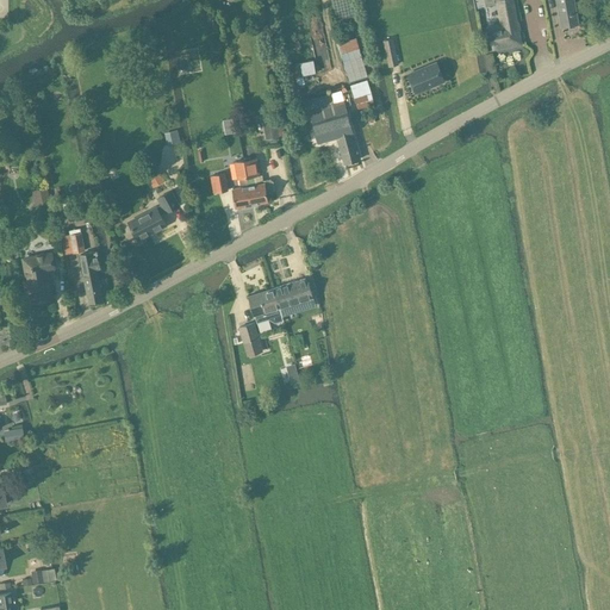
[(490,27),(493,48),(520,43),(511,0),(498,0),(503,25),(490,27)]
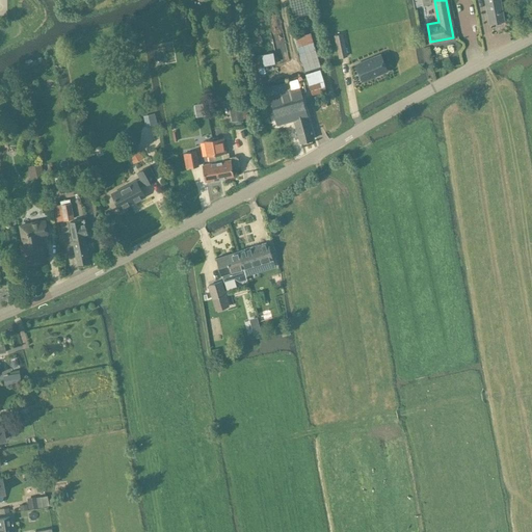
[(484,0),(489,24),(496,23),(497,25),(502,24),(502,21),(505,21),(500,0),(484,0)]
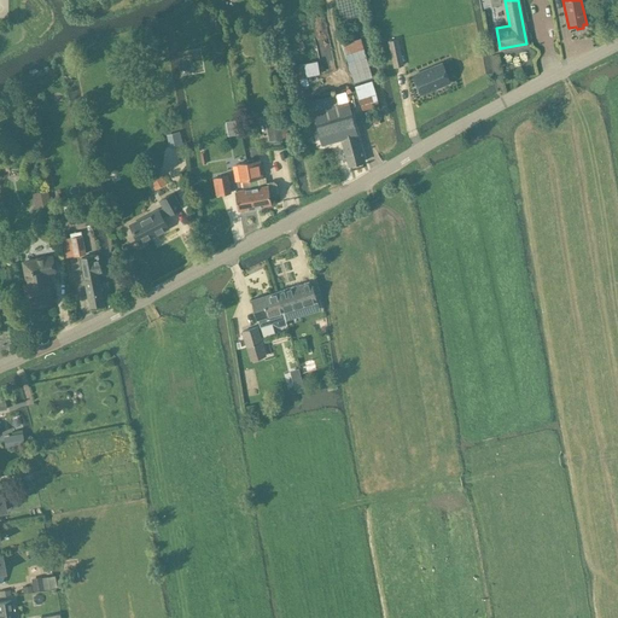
[(343,45),(355,82),(373,76),(361,39),(343,45)]
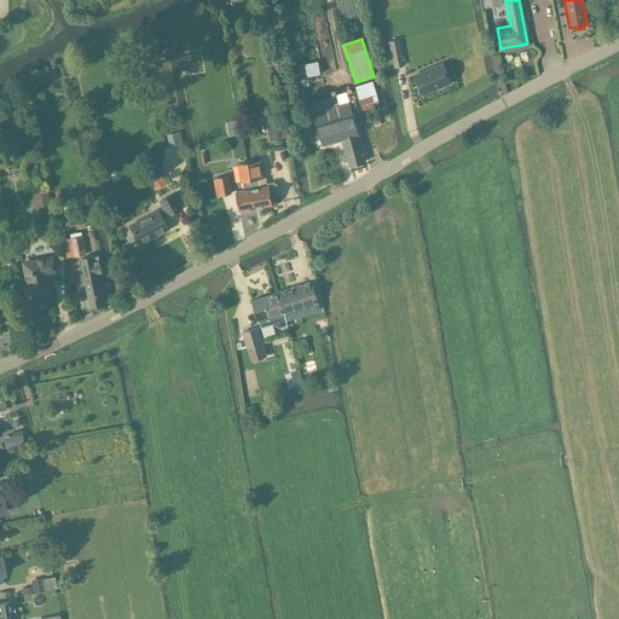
[(394,68),(404,65),(399,39),(389,41),(394,68)]
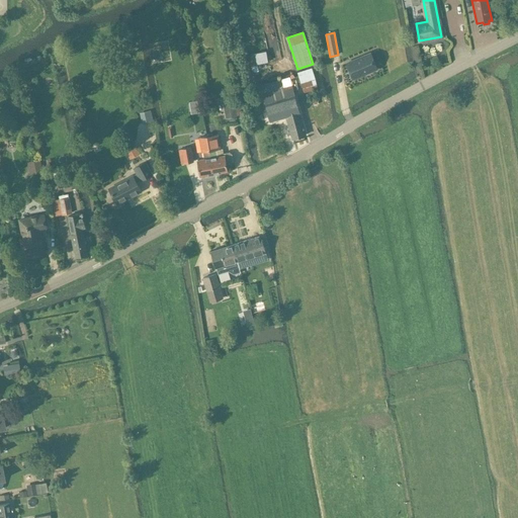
[(258,71),(257,64),(268,62),(266,51),(255,53),(255,54),(245,56),(246,66),(244,66),(247,83),(254,82),(253,72),(258,71)]
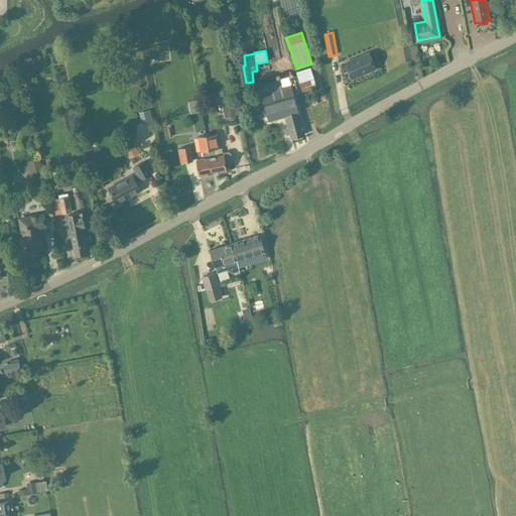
[(369,52),(345,63),(351,79),(376,68),(369,52)]
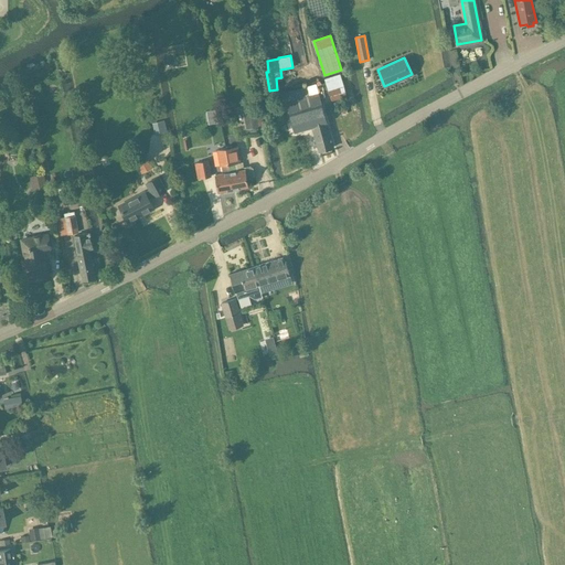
[(340,74),(324,80),(331,102),(347,96),(343,86),(340,74)]
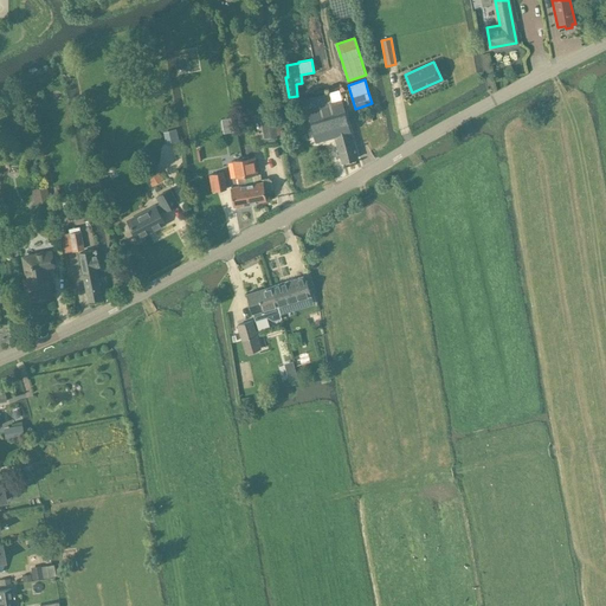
[(358,158),(350,131),(339,91),(304,101),(316,142),(334,136),(342,162),(358,158)]
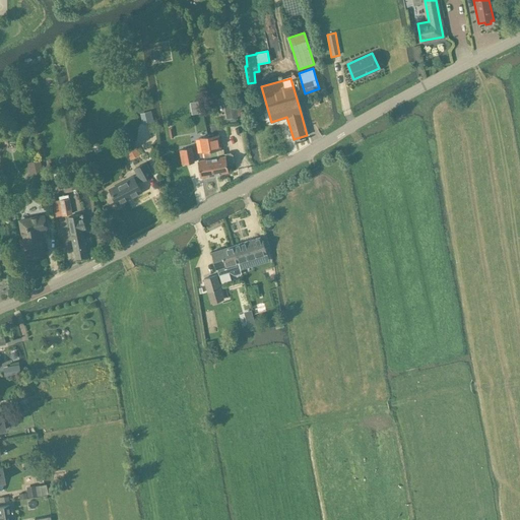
[(238,117),(236,104),(224,106),(226,119),(238,117)]
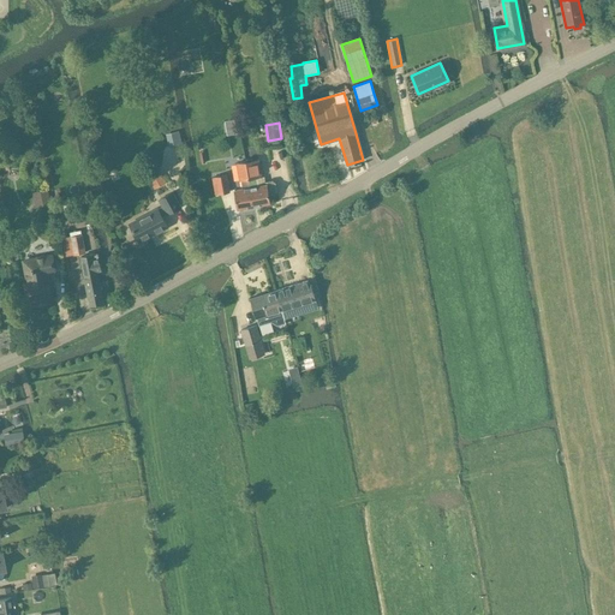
[(169,143),(180,141),(178,131),(167,133),(169,143)]
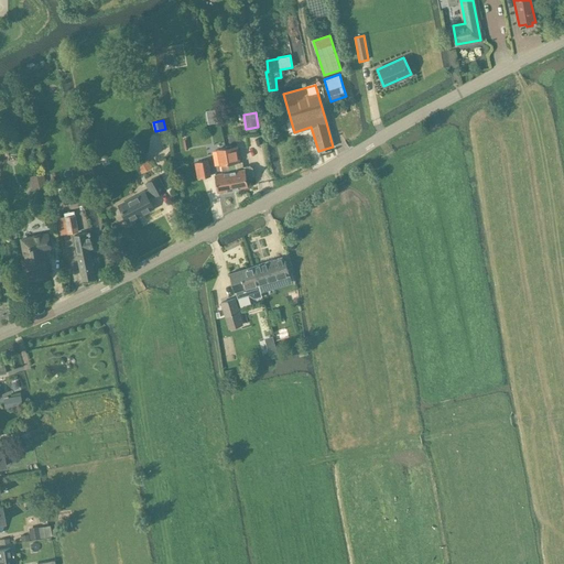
[(226,148),(232,188),(248,186),(247,180),(252,179),(253,175),(252,167),(250,165),(243,166),(243,169),(236,171),(235,163),(241,162),(238,147),(226,148)]
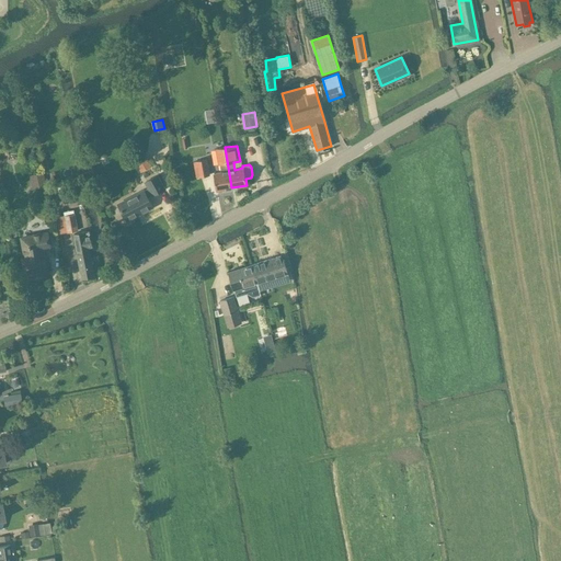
[(221,172),(214,173),(217,191),(231,187),(225,147),(224,148),(216,149),(218,164),(220,164),(221,172)]
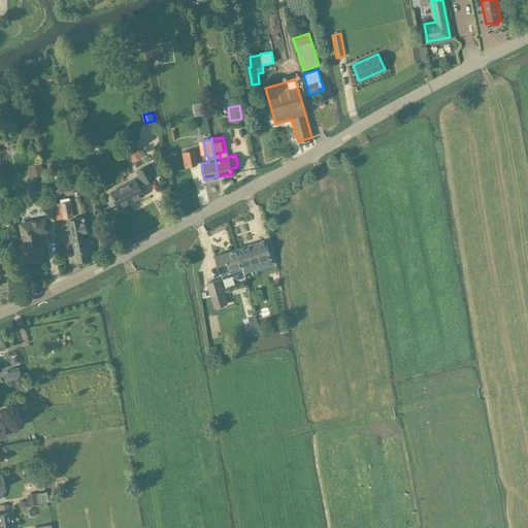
[(187,167),(198,165),(195,150),(185,152),(187,167)]
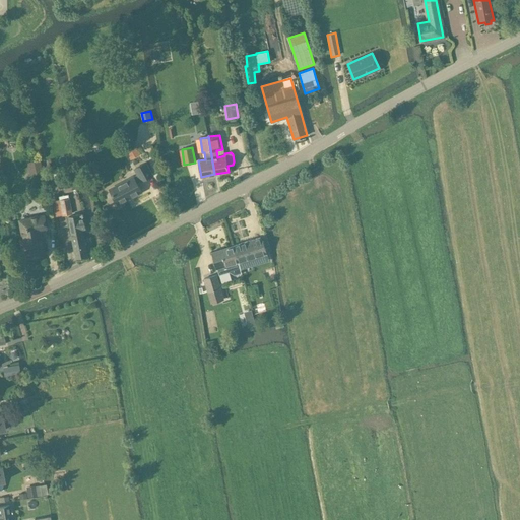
[(27,163),(30,175),(44,173),(41,159),(27,163)]
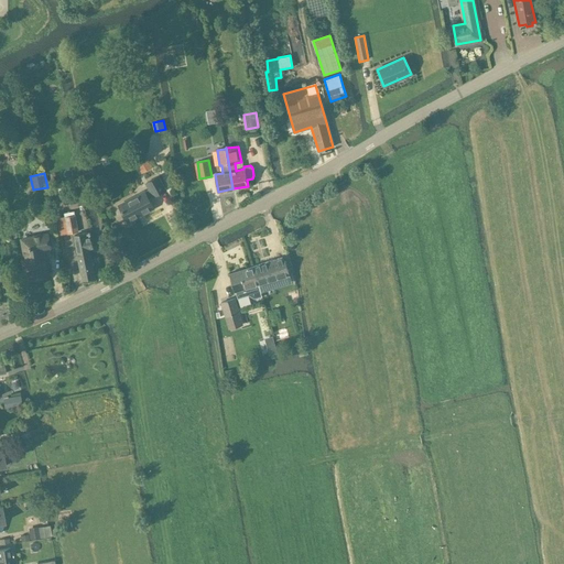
[(144,183),(148,190),(152,197),(166,190),(159,175),(144,183)]
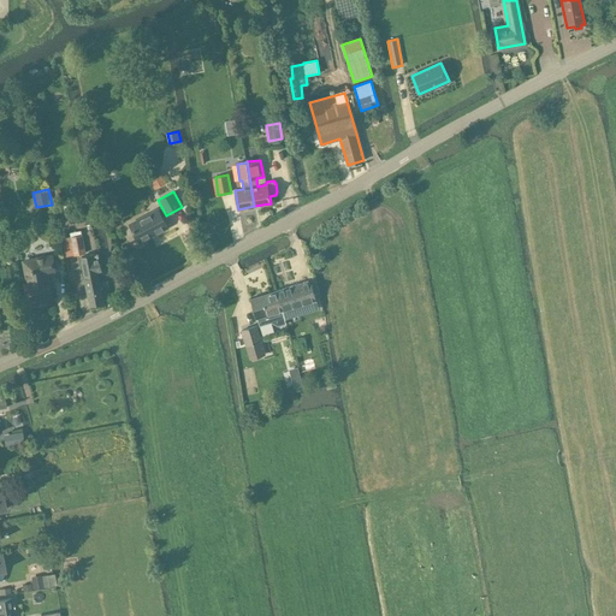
[(166,215),(161,207),(130,224),(140,243),(167,227),(163,218),(166,215)]
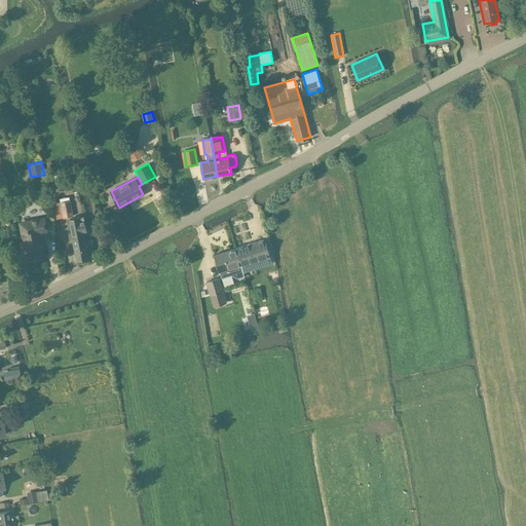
[(63,218),(73,217),(71,200),(60,202),(63,218)]
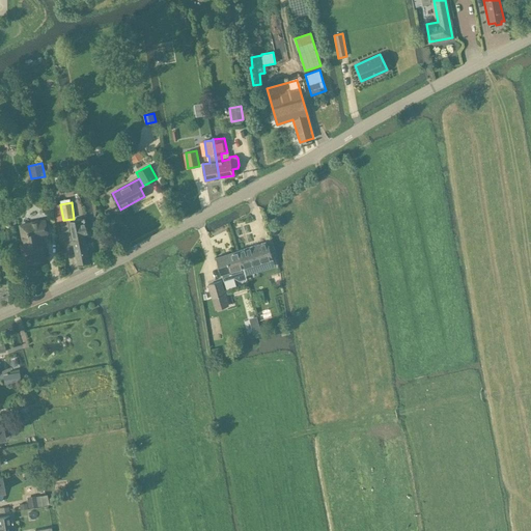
[(26,264),(47,259),(46,252),(46,251),(48,251),(46,240),(44,240),(43,239),(43,236),(49,235),(46,218),(19,224),(22,244),(20,245),(23,257),(25,257),(26,264)]
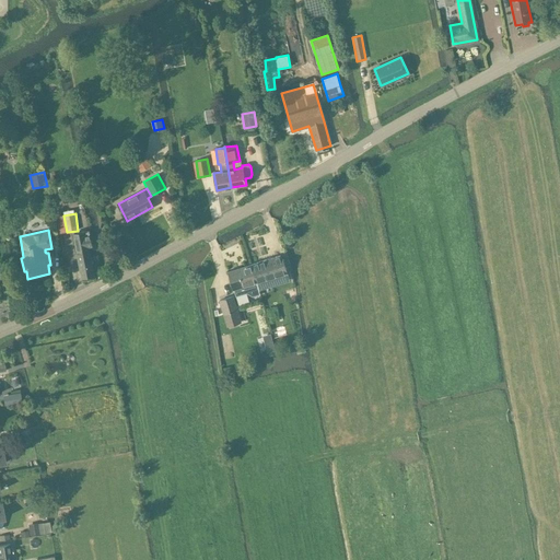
[(73,234),(78,254),(77,254),(81,278),(94,275),(90,252),(89,252),(88,247),(92,246),(89,231),(73,234)]
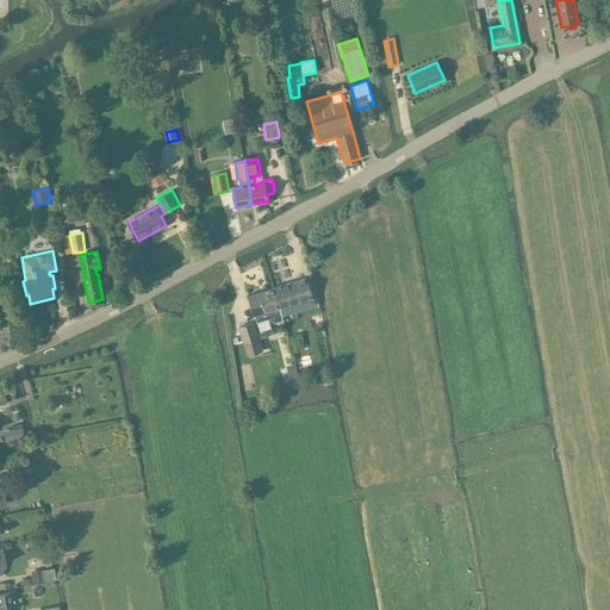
[(307,278),(273,288),(281,316),(297,311),(294,303),(313,298),(307,278)]
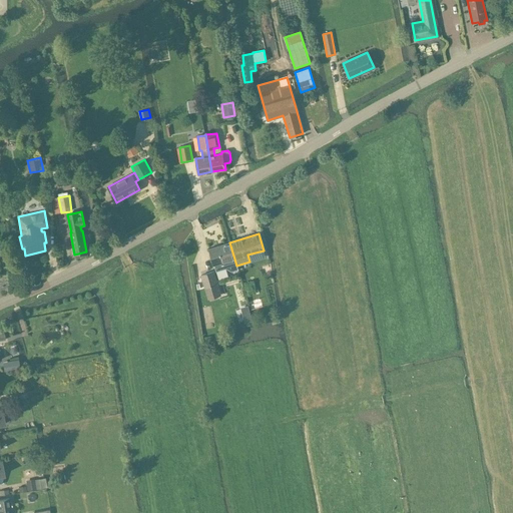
[(238,270),(236,266),(229,242),(208,248),(213,266),(214,265),(216,272),(225,269),(231,272),(238,270)]
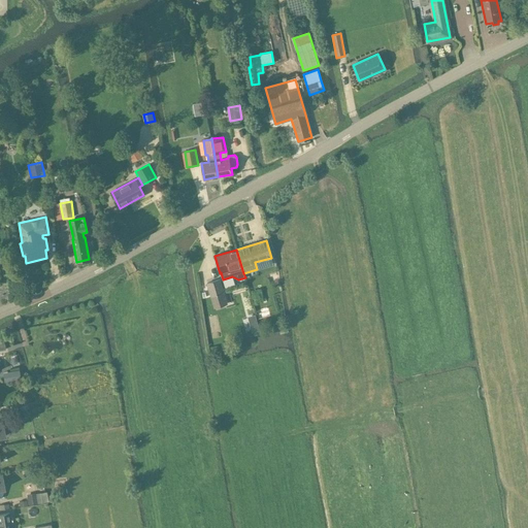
[(206,284),(215,308),(228,304),(221,279),(206,284)]
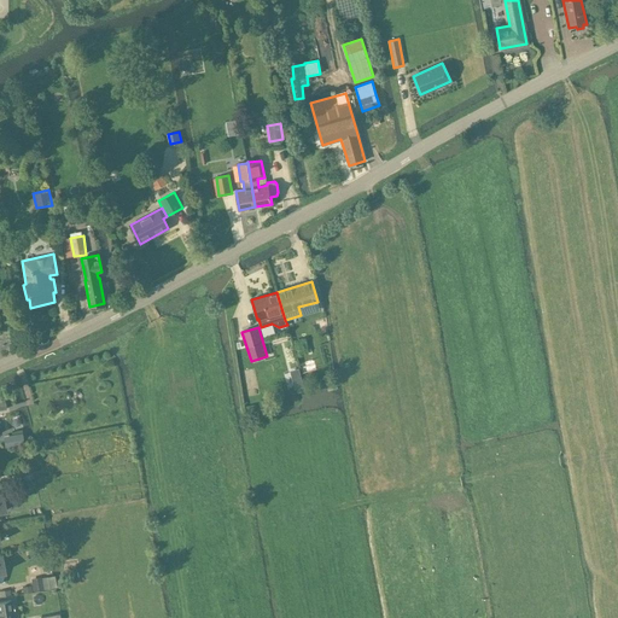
[(316,368),(314,361),(301,365),(303,373),(316,368)]
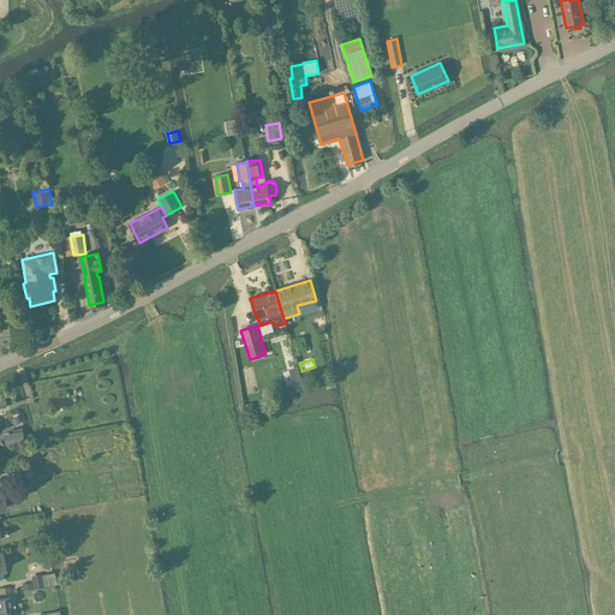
[(290,387),(302,383),(296,366),(284,370),(290,387)]
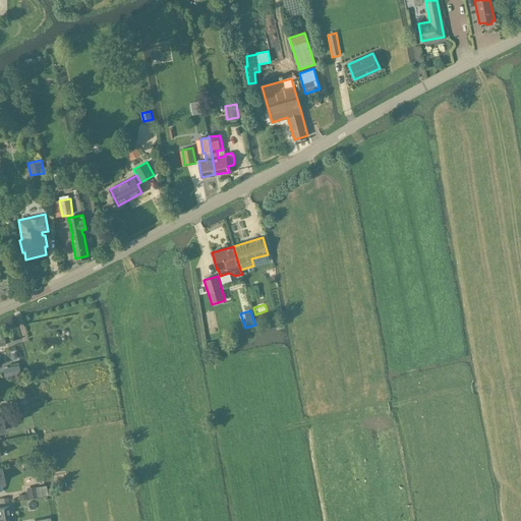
[(17,372),(16,365),(1,369),(3,377),(17,372)]
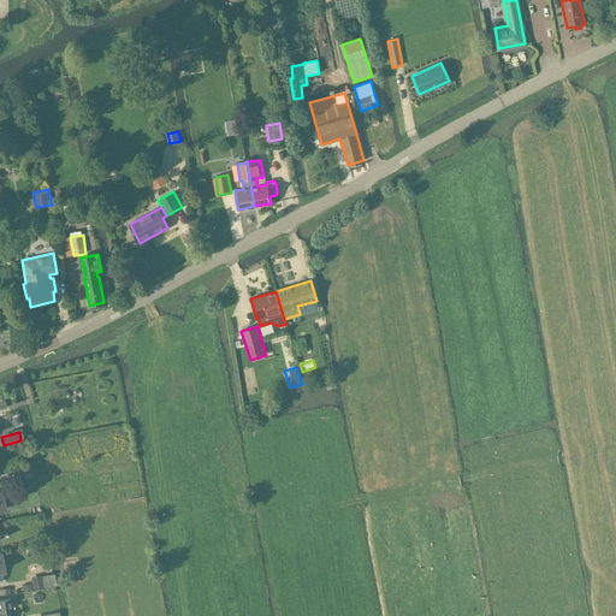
[(33,590),(43,587),(41,575),(30,576),(33,590)]
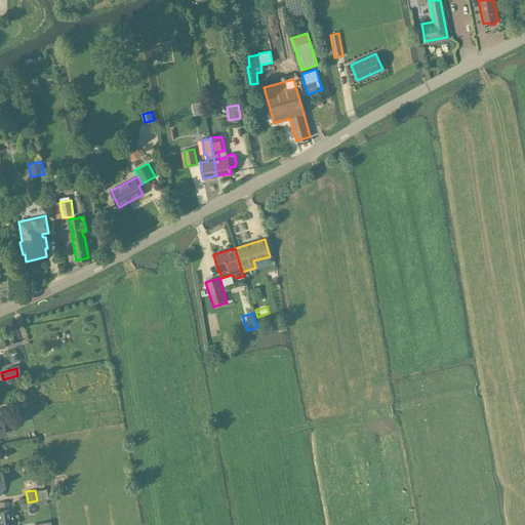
[(13,524),(12,515),(10,516),(9,510),(0,511),(0,524),(13,524)]
